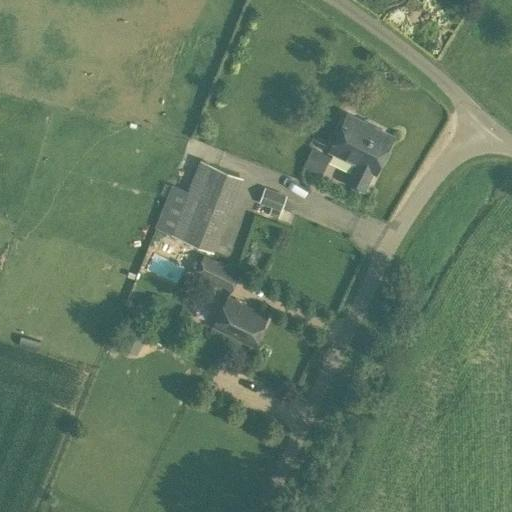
[(348,115),(331,150),(355,162),(345,183),(363,192),(374,172),(375,172),(392,137),(348,115)]
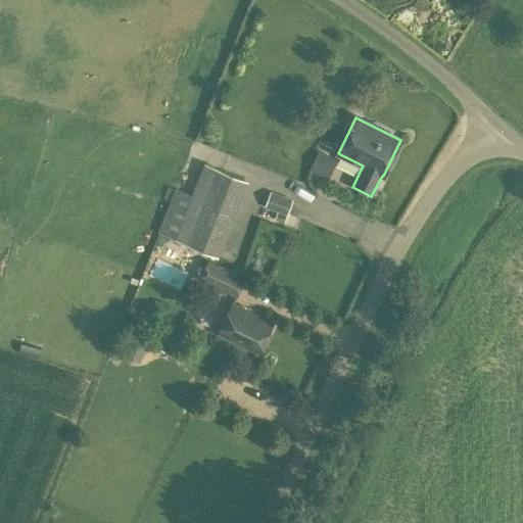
[(310,170),(327,178),(335,159),(319,151),(310,170)]
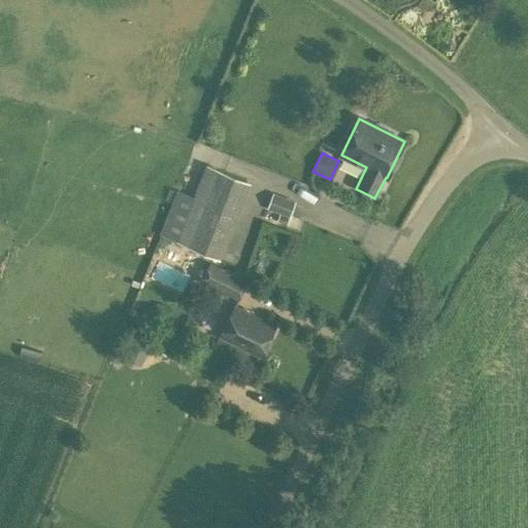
[(250,182),(206,165),(176,241),(221,258),(250,182)]
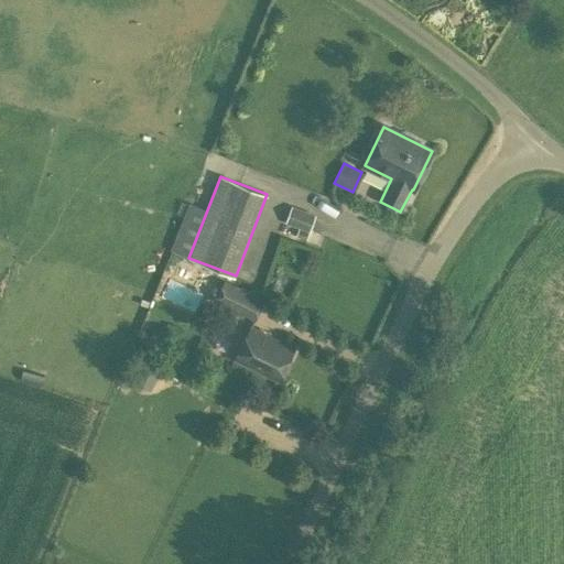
[(315,216),(291,207),(286,223),(310,231),(315,216)]
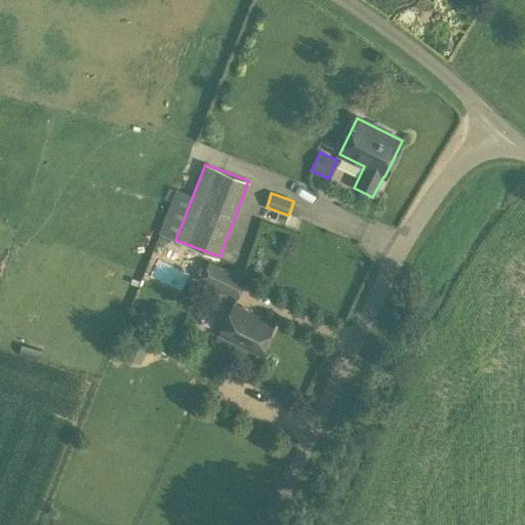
[(208,261),(199,281),(237,298),(246,279),(208,261)]
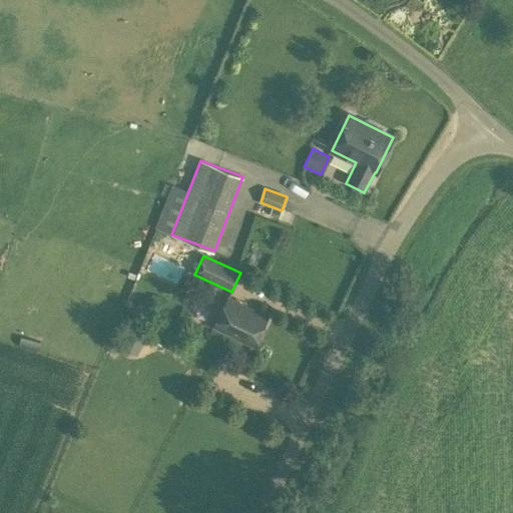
[(214,326),(253,345),(267,318),(227,299),(214,326)]
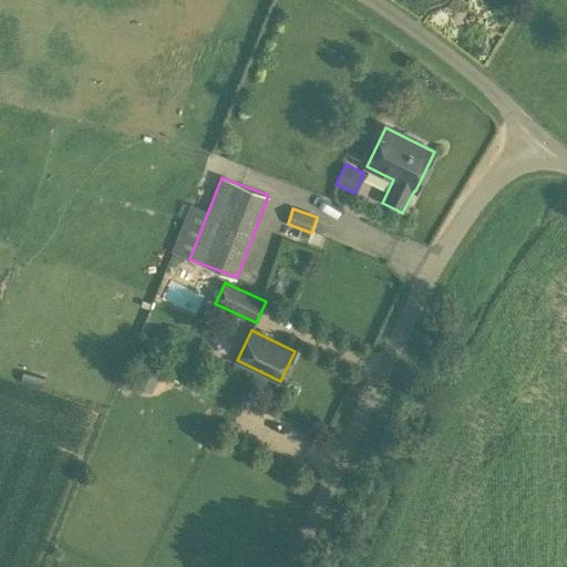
[(167,361),(150,352),(134,384),(152,392),(167,361)]
